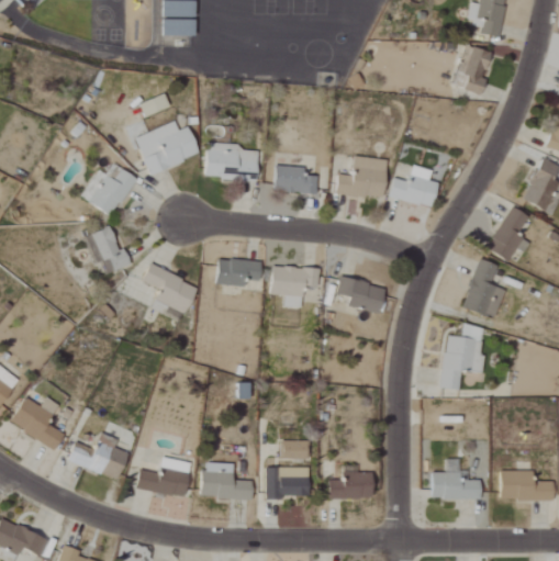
[(472,2),(469,22),(483,25),(482,33),(500,37),(507,0),(480,0),(480,4),(472,2)]
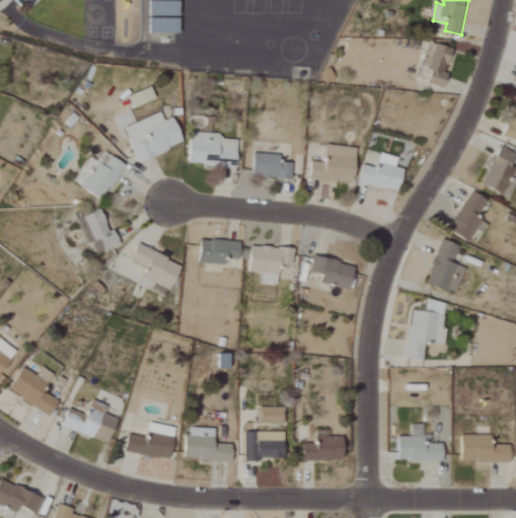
[(180,1),(163,2),(164,15),(181,15),(180,1)]
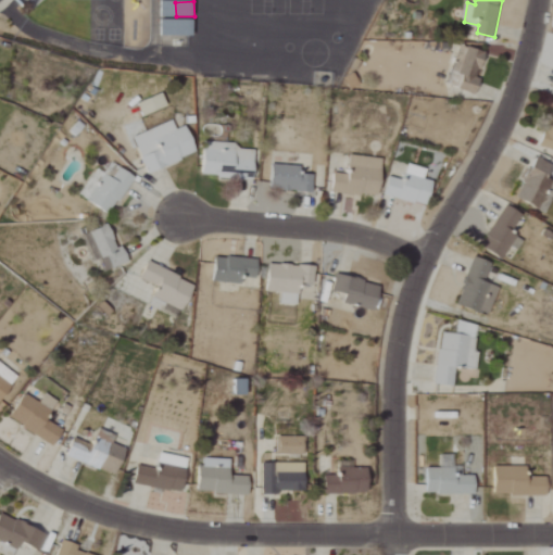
[(195,37),(195,21),(163,21),(163,36),(195,37)]
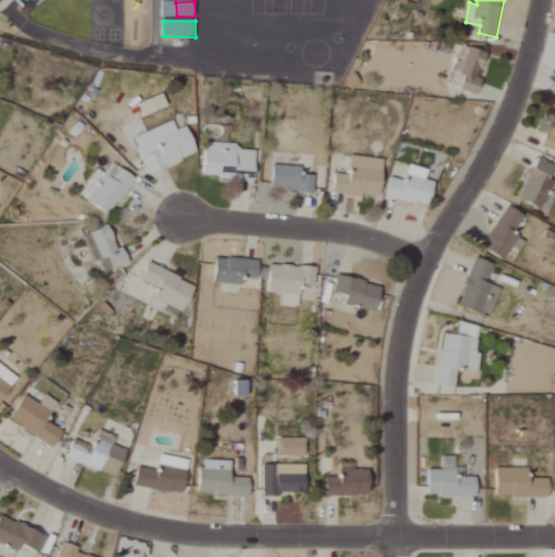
[(461,88),(479,95),(485,77),(481,76),(490,53),(465,45),(455,71),(467,75),(461,88)]
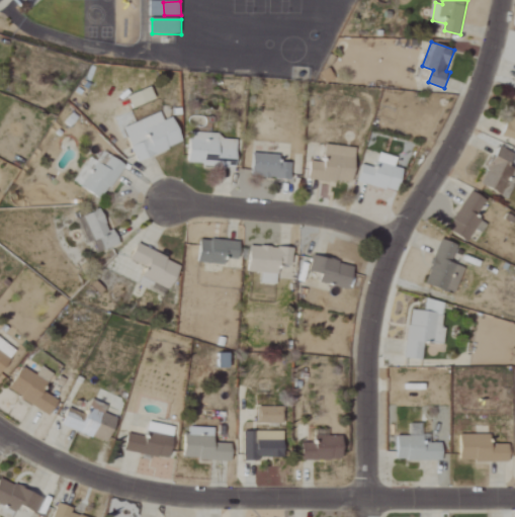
[(514,107),(505,136),(514,139),(514,107)]
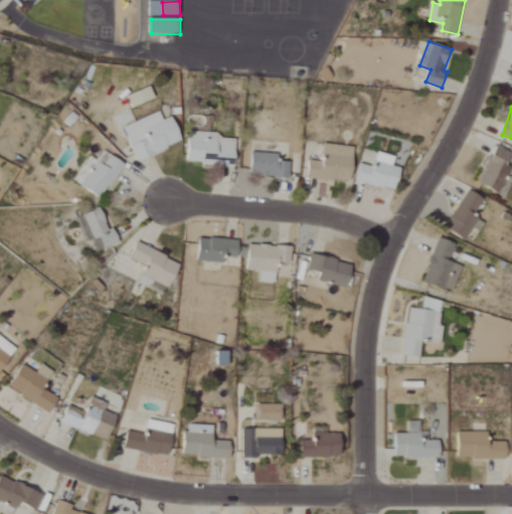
[(138,159),(184,142),(174,116),(164,120),(161,112),(125,126),(138,159)]
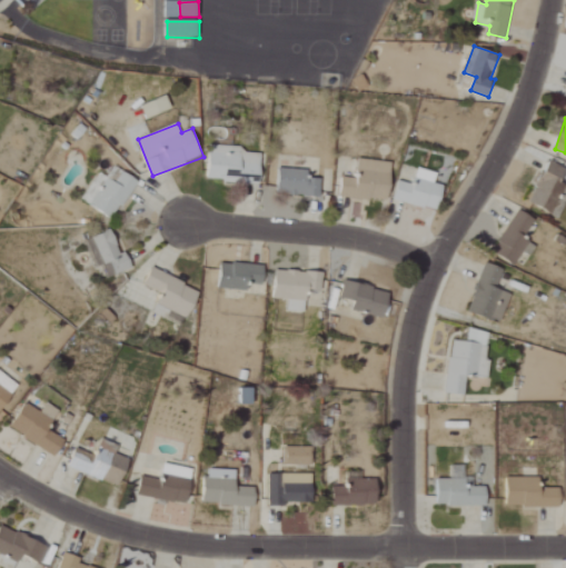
[(209,180),(261,181),(262,152),(242,152),(242,146),(210,145),(209,180)]
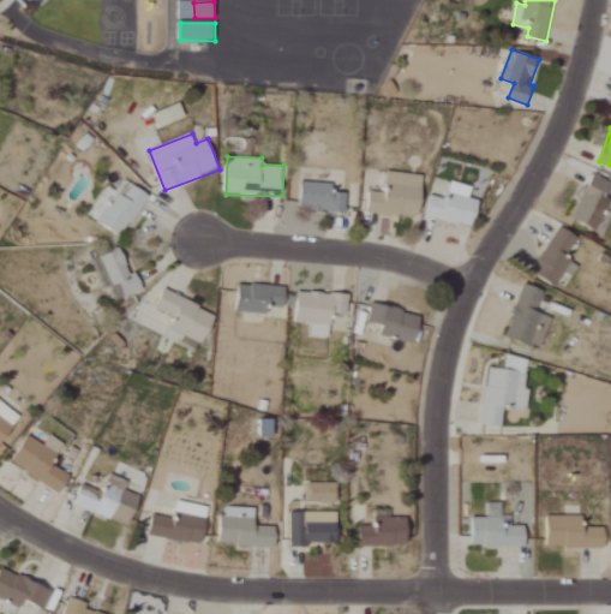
[(369,210),(420,216),(425,176),(389,171),(387,192),(371,190),(369,210)]
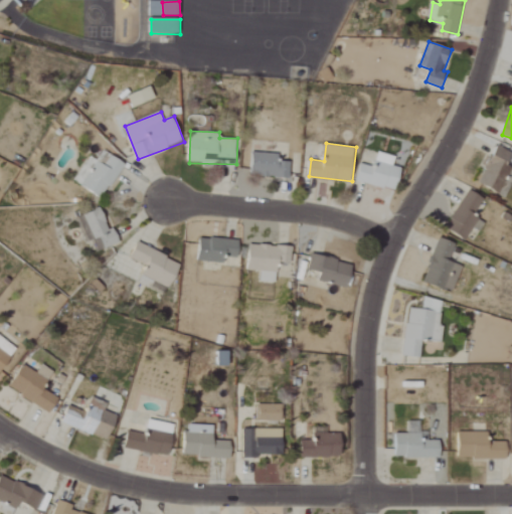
[(511,151),(498,145),(480,182),(507,196),(511,187),(511,167),(508,165),(511,159),(511,151)]
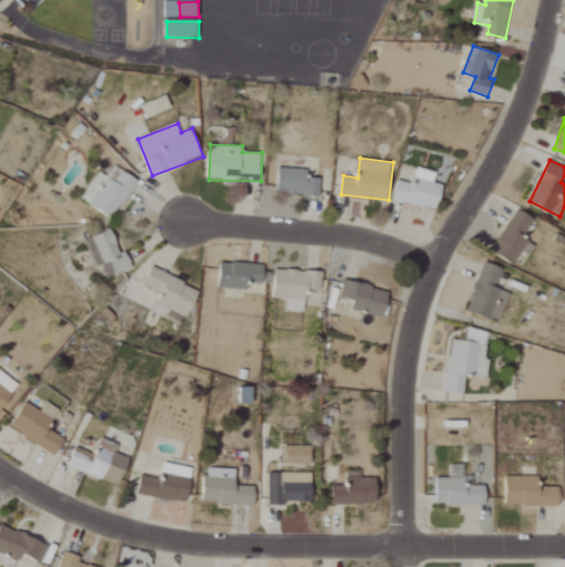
[(309,176),(309,168),(280,166),(279,192),(321,194),(322,176),(309,176)]
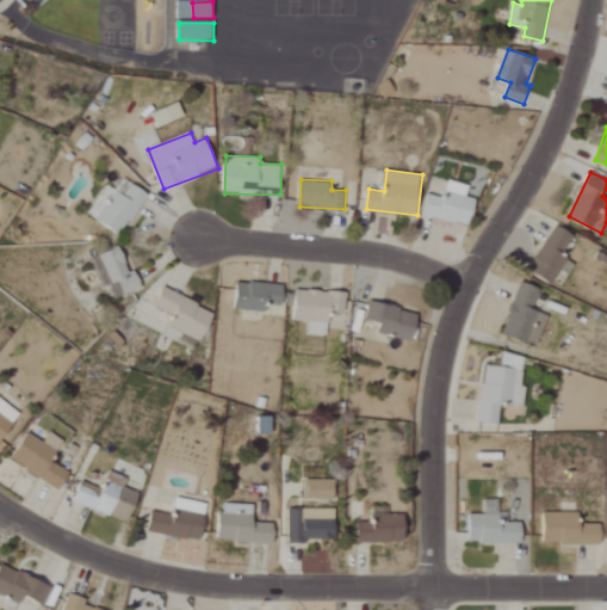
[(476,198),(468,196),(470,184),(448,179),(445,197),(428,192),(425,214),(470,225),(476,198)]
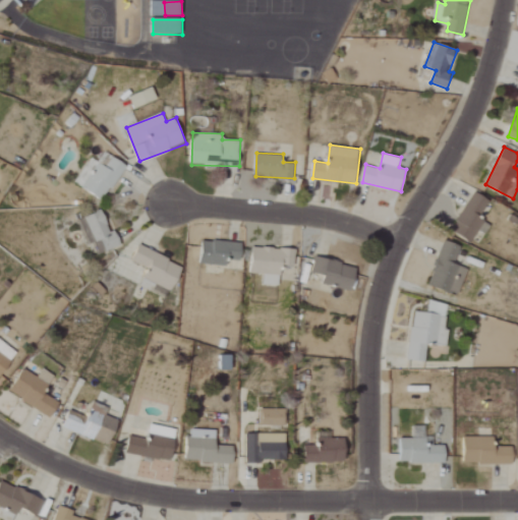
[(454,232),(474,241),(484,219),(481,218),(490,199),(473,191),(454,232)]
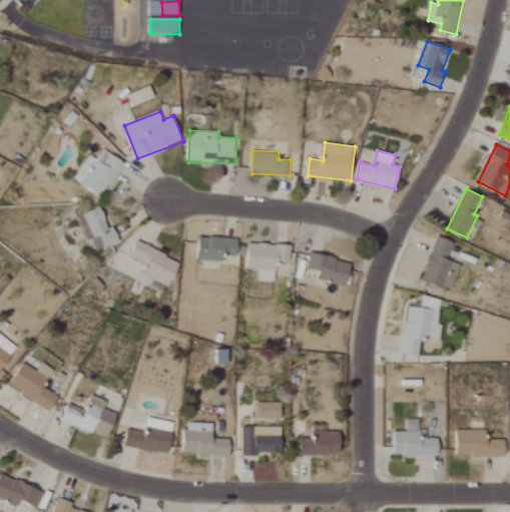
[(94,237),(101,235),(105,246),(120,241),(115,225),(110,227),(102,206),(85,212),(94,237)]
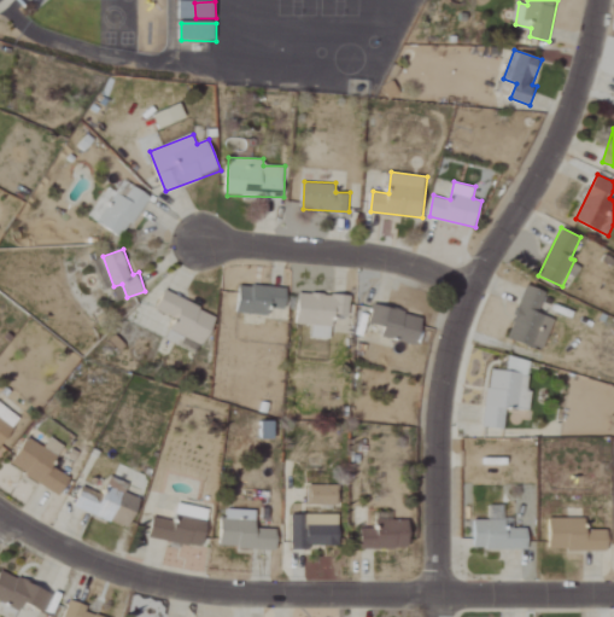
[(288,286),(240,285),(239,313),(270,314),(270,308),(287,308),(288,286)]
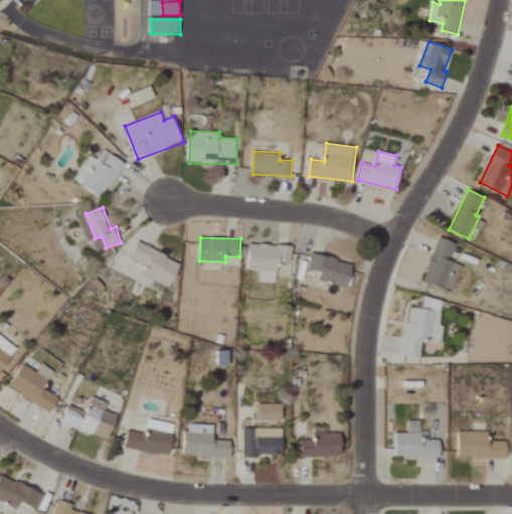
[(424,281),(454,292),(463,266),(451,261),(457,243),(441,237),(424,281)]
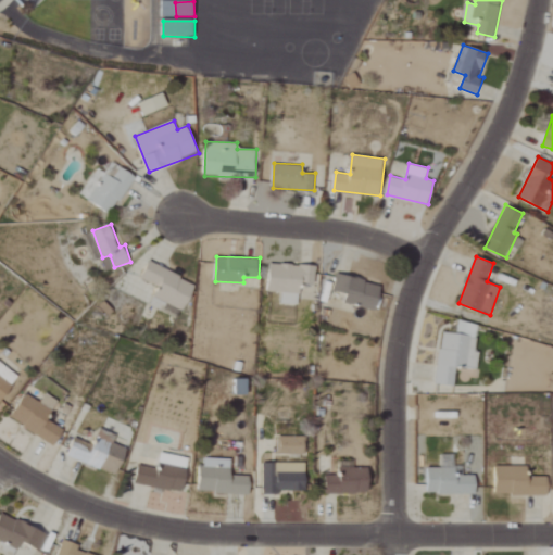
[(160,286),(151,303),(160,307),(163,300),(185,310),(197,284),(149,262),(142,277),(160,286)]
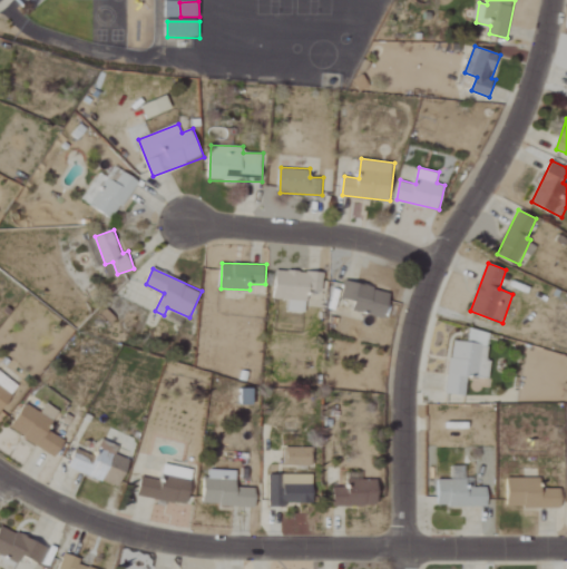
[(325,291),(325,272),(276,271),(276,298),(290,298),(290,312),(308,312),(309,290),(325,291)]
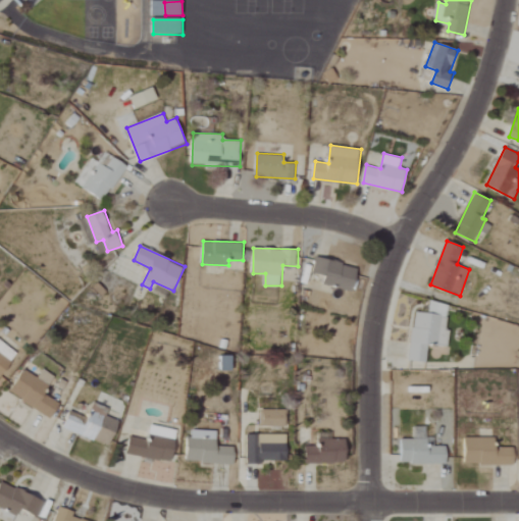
[(314,273),(325,274),(324,285),(354,290),(357,264),(316,259),(314,273)]
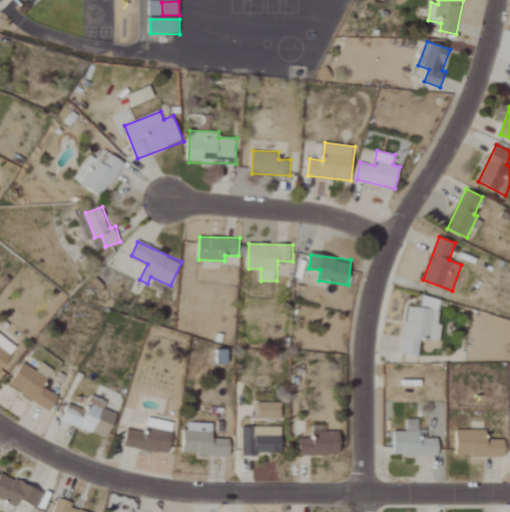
[(54,370),(43,363),(39,371),(23,362),(10,387),(51,410),(60,396),(44,387),(54,370)]
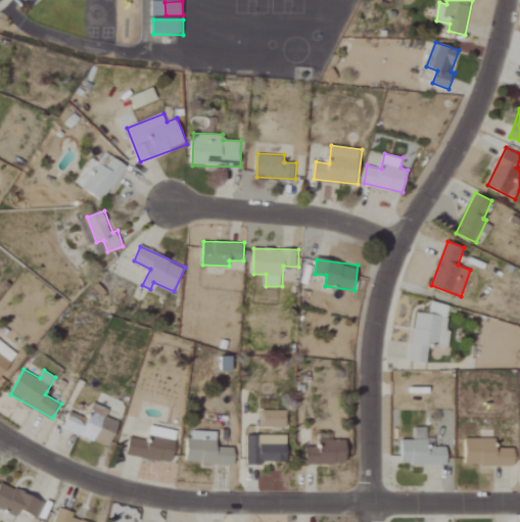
[(64,427),(110,446),(122,419),(93,408),(89,418),(72,411),(64,427)]
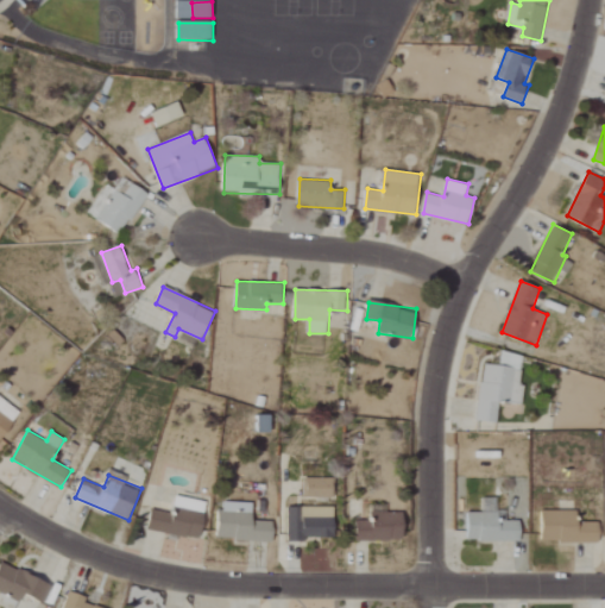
[(306,496),(336,497),(336,478),(306,478),(306,496)]
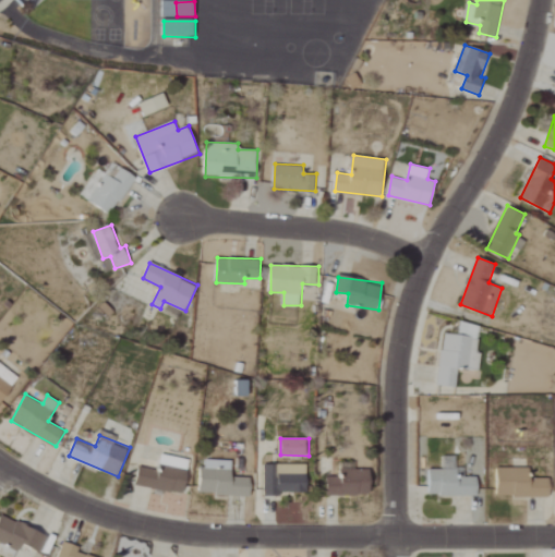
[(190,459),(163,455),(160,470),(140,467),(136,485),(184,493),(190,459)]
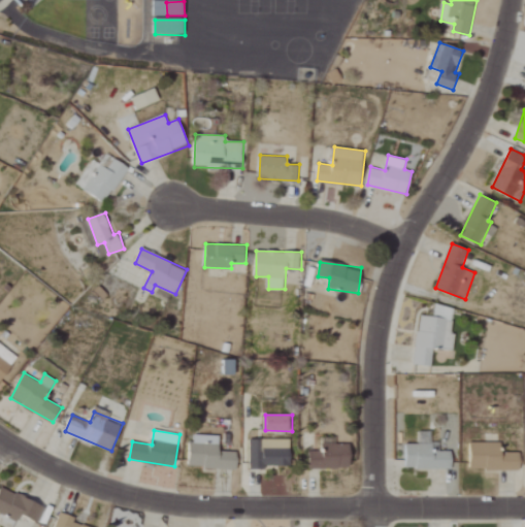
[(406,443),(407,469),(453,468),(453,451),(433,451),(433,431),(420,431),(420,443),(406,443)]
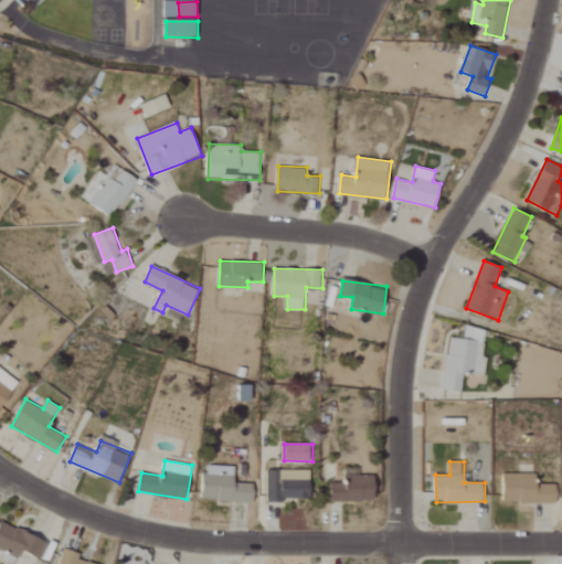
[(311,470),(268,469),(268,499),(311,500),(311,470)]
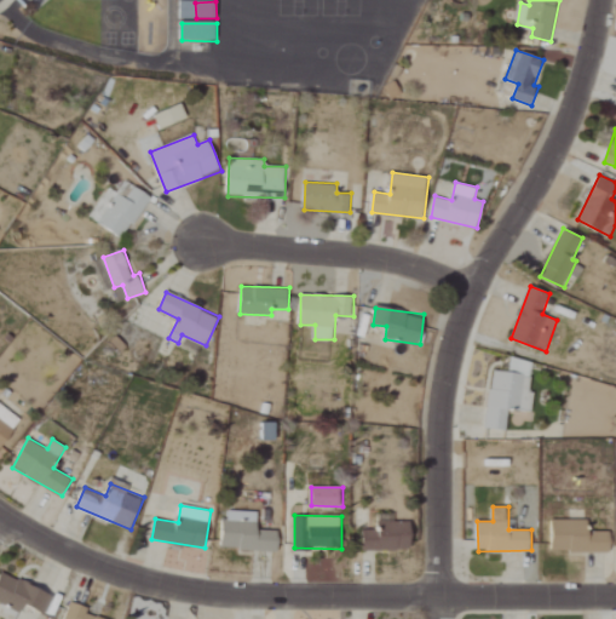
[(611,551),(610,531),(587,532),(587,519),(552,520),(553,552),(611,551)]
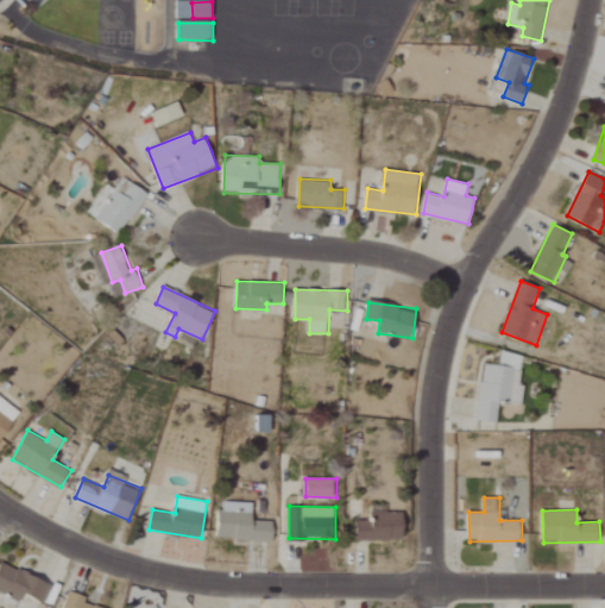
[(253,520),(253,511),(219,511),(219,539),(272,540),(273,521),(253,520)]
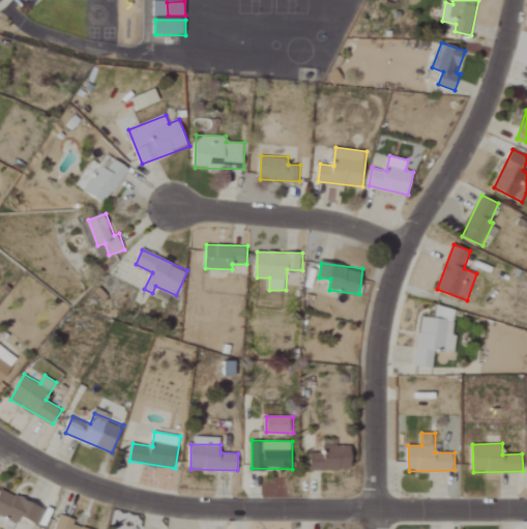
[(312,470),(352,471),(352,444),(325,444),(325,452),(312,452),(312,470)]
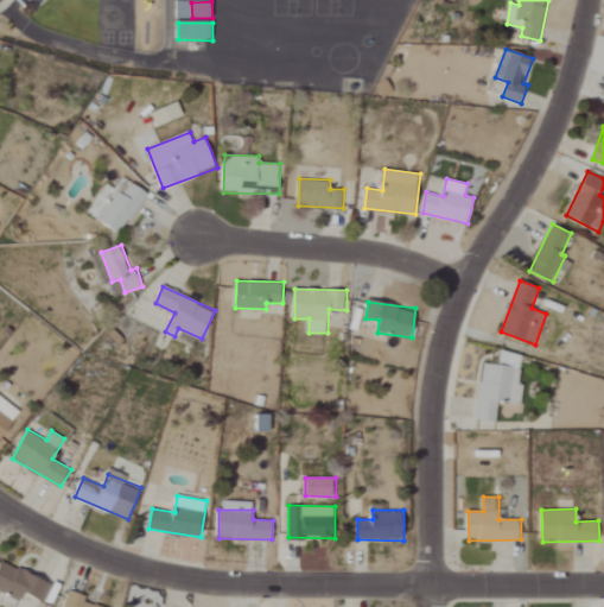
[(24,593),(46,601),(53,581),(0,562),(0,590),(21,599),(24,593)]
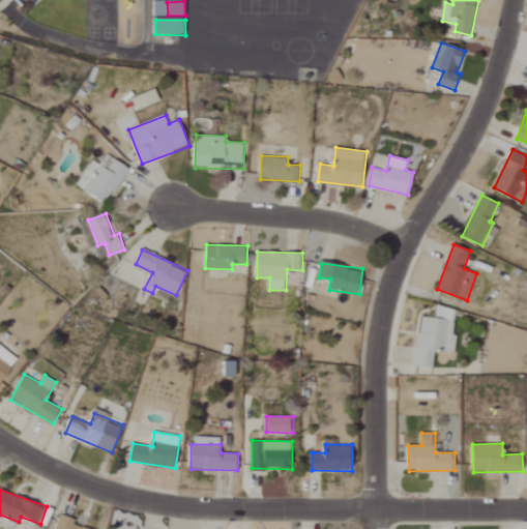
[(56,528),(96,528),(61,517),(56,528)]
